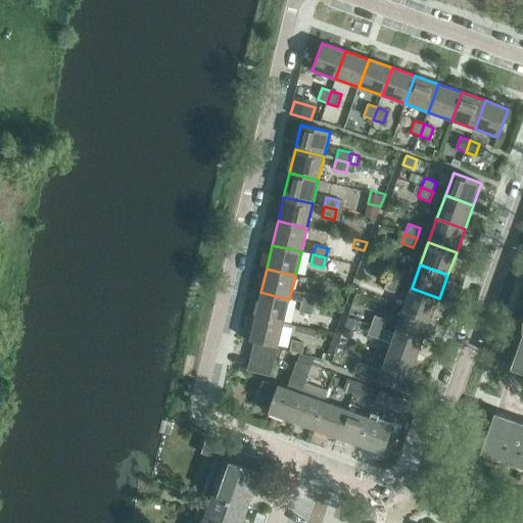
[(391,270),(388,280),(399,284),(403,275),(391,270)]
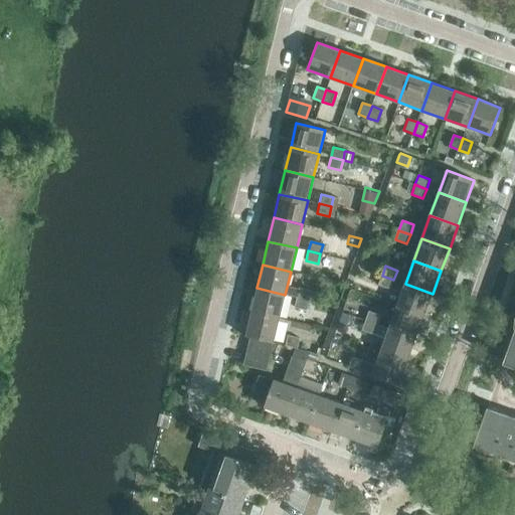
[(393,280),(382,276),(378,285),(390,289),(393,280)]
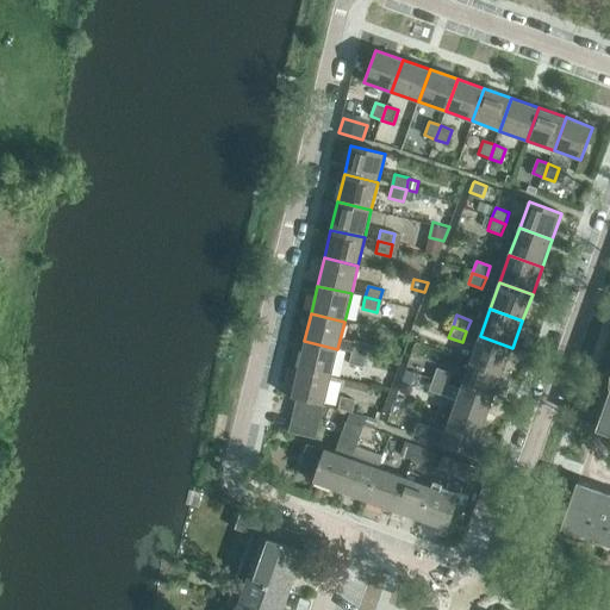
[(480,336),(471,363),(503,375),(512,348),(480,336)]
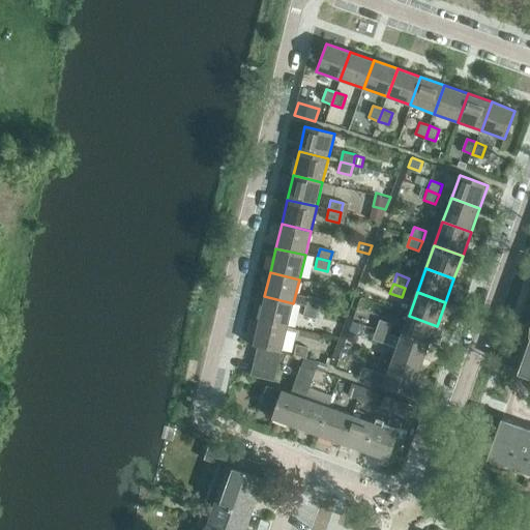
[(264,296),(258,321),(288,328),(293,303),(264,296)]
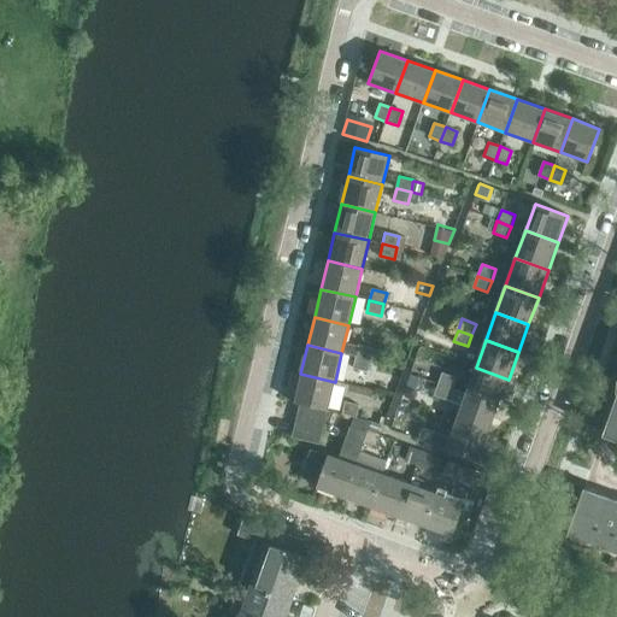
[(359,345),(356,357),(370,360),(372,348),(359,345)]
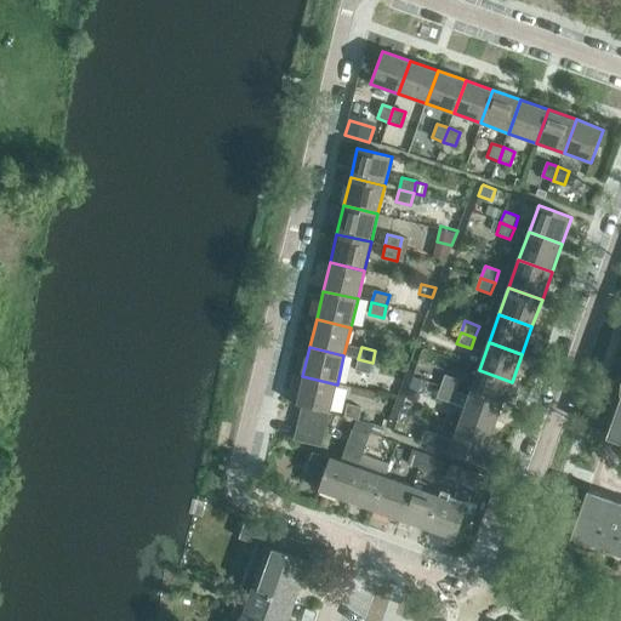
[(372,363),(358,359),(355,370),(370,374),(372,363)]
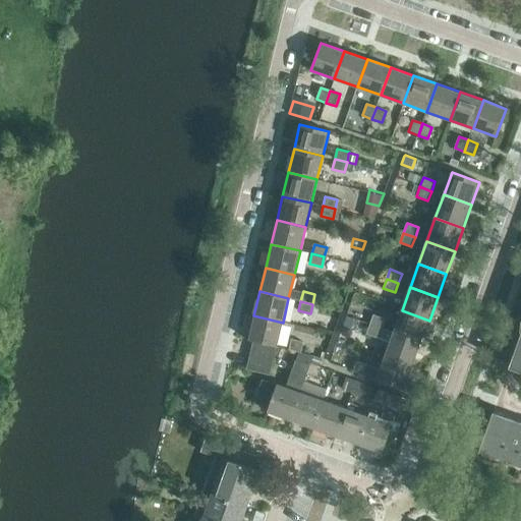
[(402,310),(393,334),(421,344),(429,321),(402,310)]
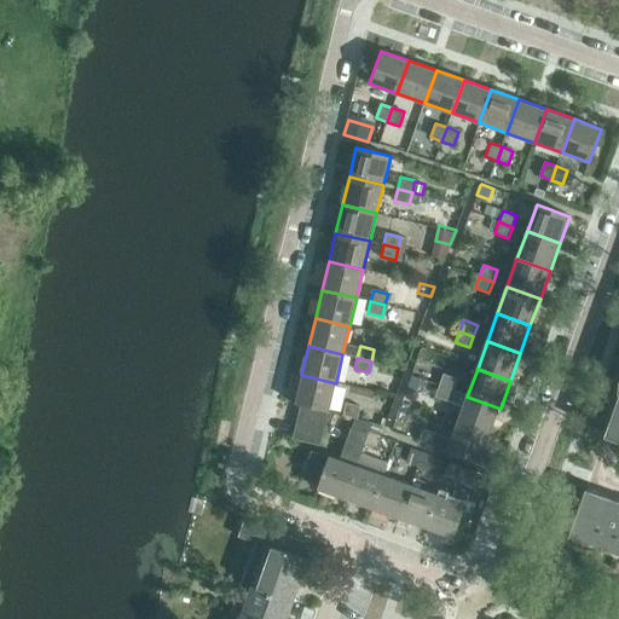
[(444,374),(439,386),(453,391),(457,380),(444,374)]
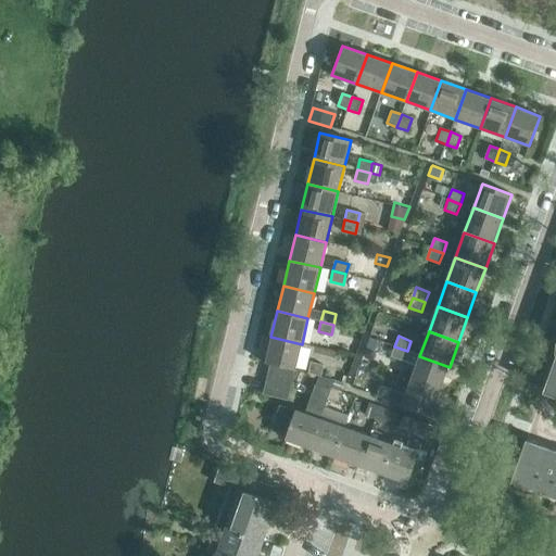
[(302,344),(270,337),(265,362),(295,369),(302,344)]
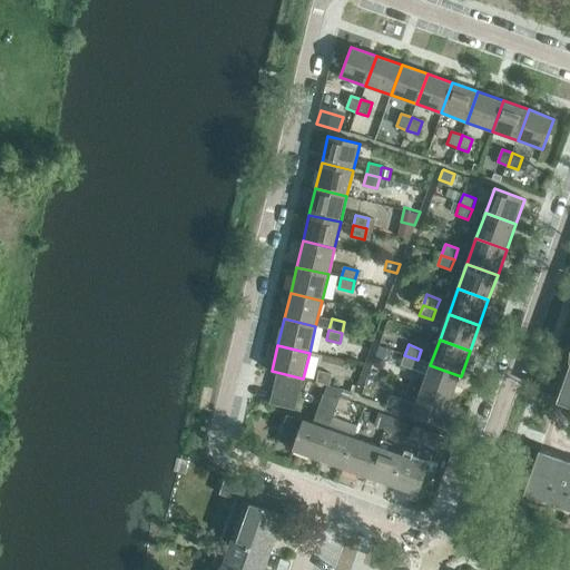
[(379,346),(374,361),(383,364),(389,350),(379,346)]
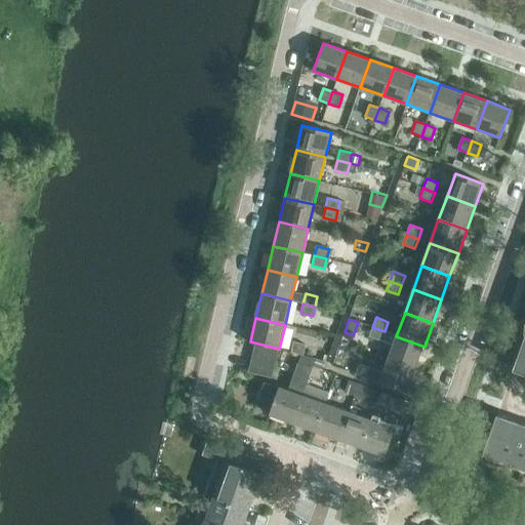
[(385,331),(372,327),(369,336),(381,340),(385,331)]
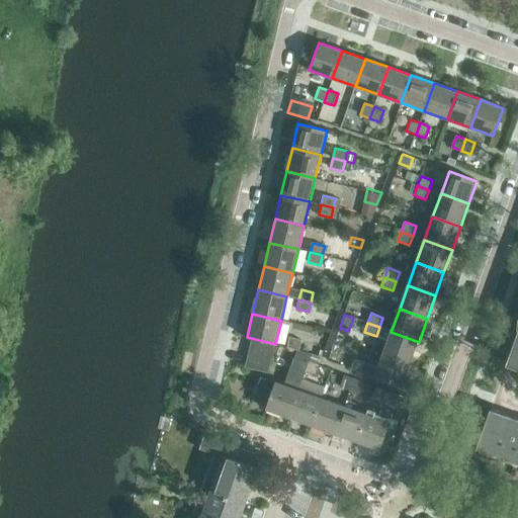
[(517,331),(515,330),(512,339),(515,340),(507,364),(517,368),(517,331)]
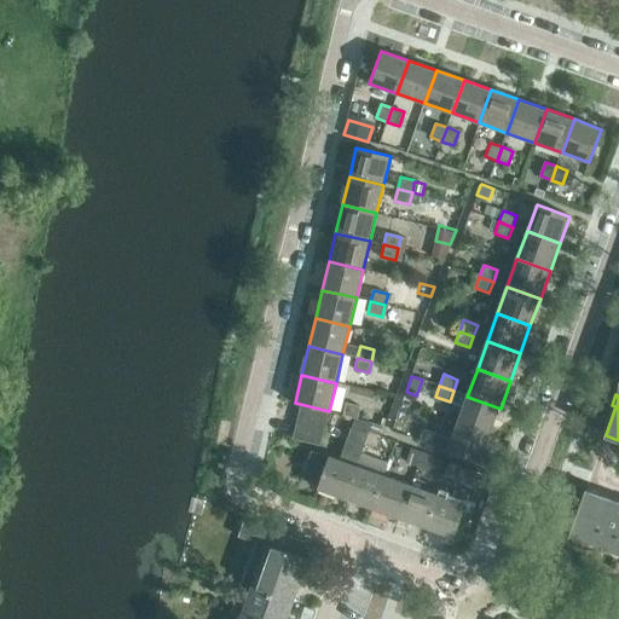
[(467,397),(457,423),(491,435),(501,409),(467,397)]
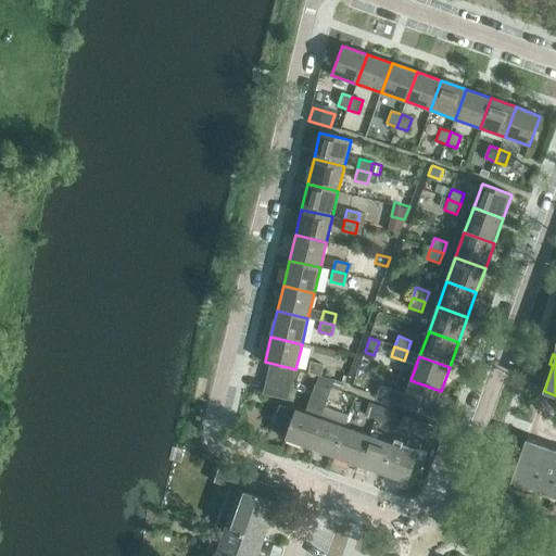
[(308,373),(321,376),(324,365),(311,362),(308,373)]
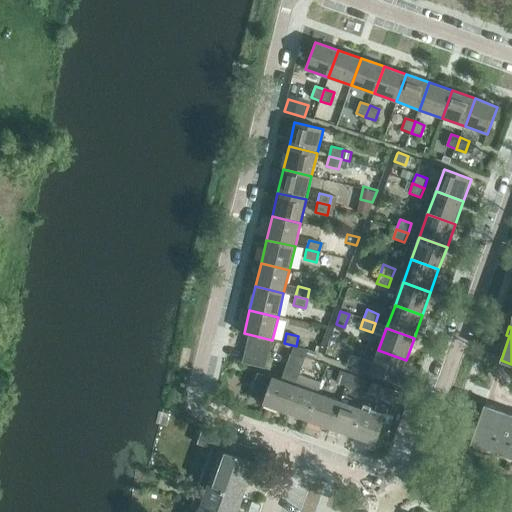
[(248,335),(245,349),(268,355),(272,341),(248,335)]
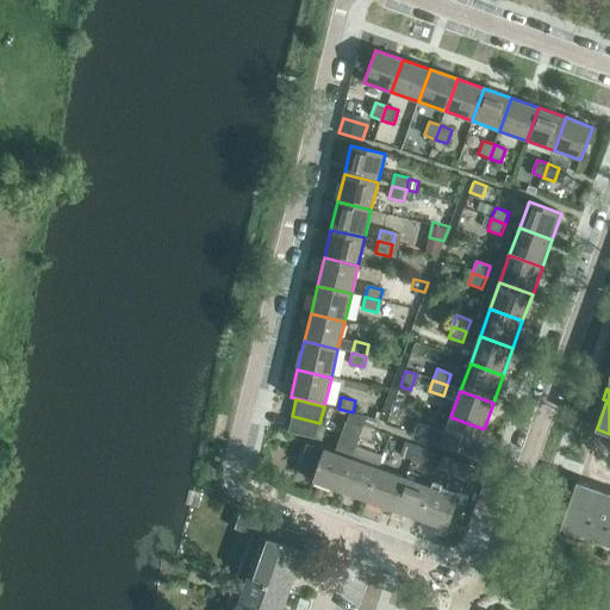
[(300,464),(317,470),(312,481),(340,491),(352,460),(359,439),(367,415),(350,412),(347,422),(335,453),(307,443),(300,464)]
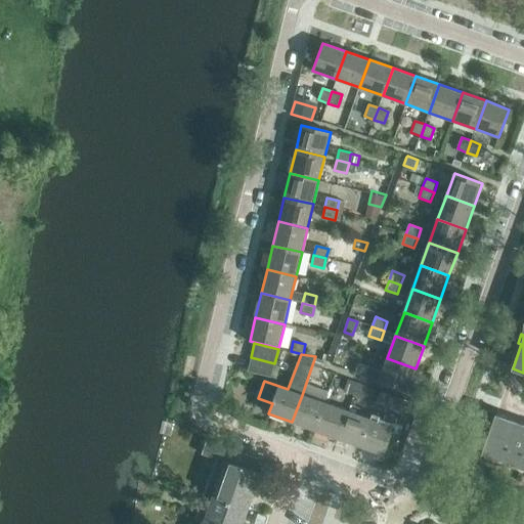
[(315,356),(308,377),(318,380),(322,368),(325,360),(315,356)]
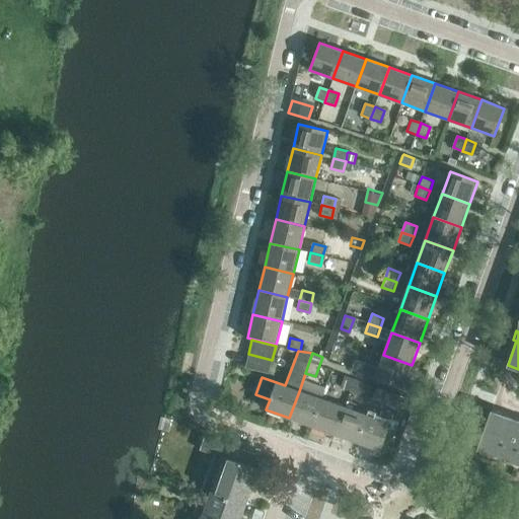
[(272,360),(248,354),(245,368),(269,374),(272,360)]
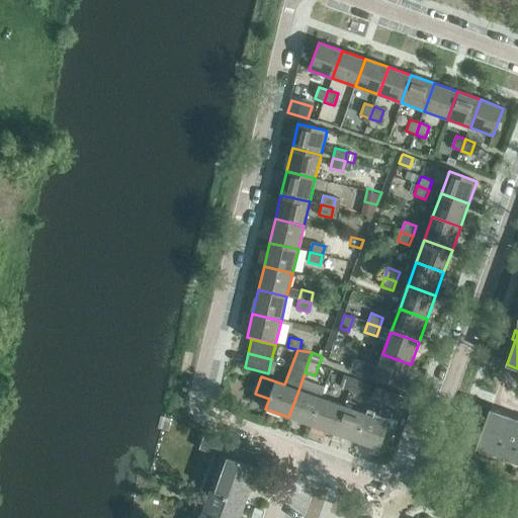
[(366,363),(363,373),(374,377),(403,387),(411,364),(382,354),(377,367),(366,363)]
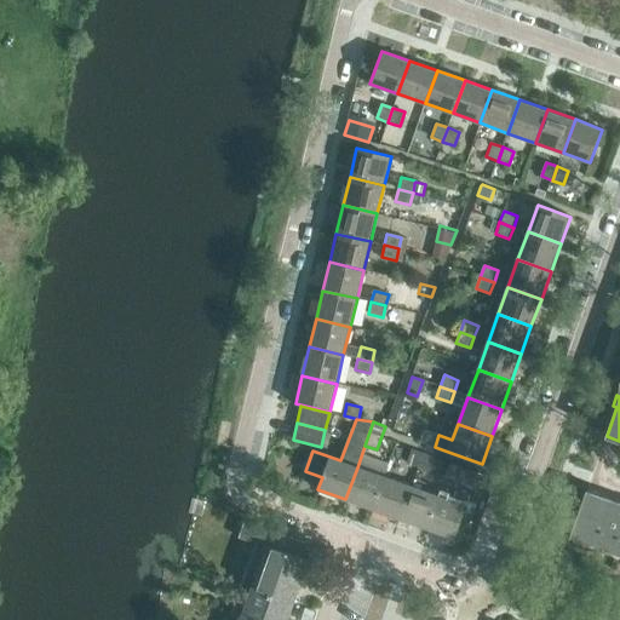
[(420,441),(435,447),(438,435),(424,430),(420,441)]
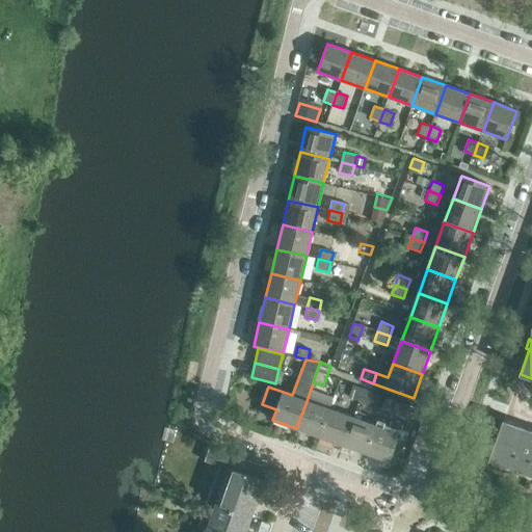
[(349,397),(358,401),(363,389),(353,386),(349,397)]
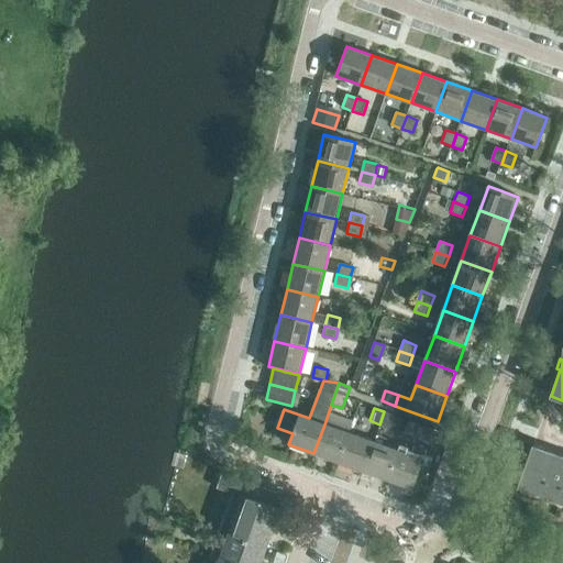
[(384,411),(379,424),(390,428),(395,416),(384,411)]
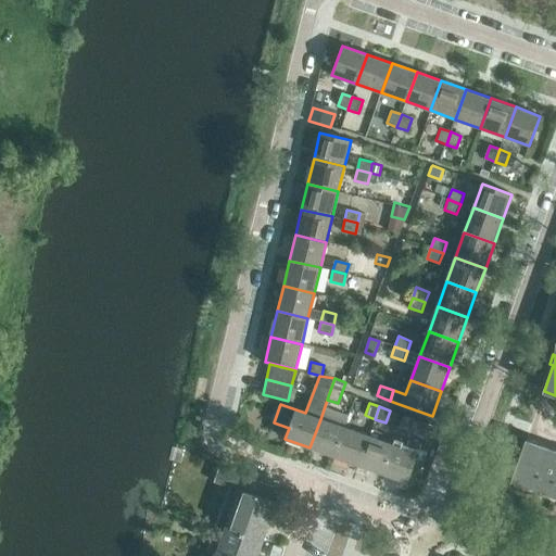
[(404,415),(399,428),(425,437),(429,425),(404,415)]
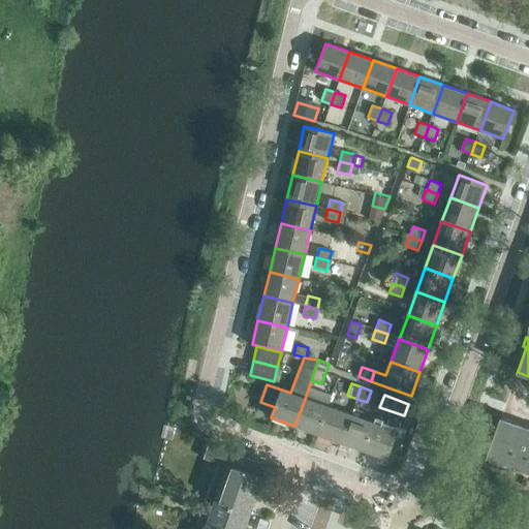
[(294,426),(318,434),(328,407),(305,399),(294,426)]
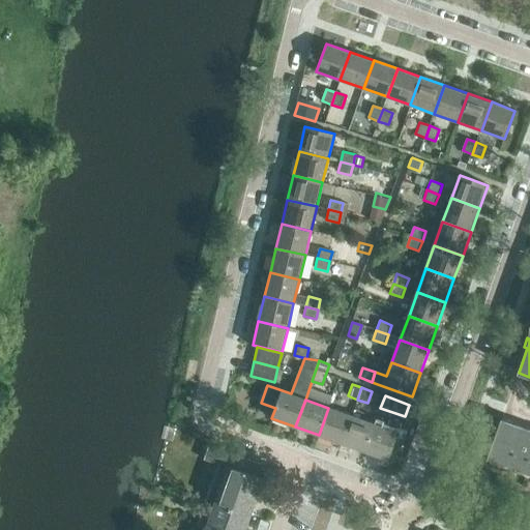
[(319,435),(342,444),(352,416),(328,408),(319,435)]
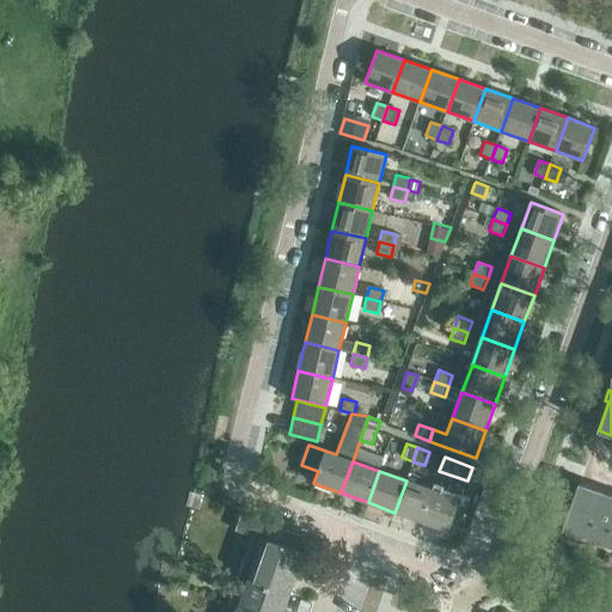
[(395,513),(422,522),(433,490),(407,481),(395,513)]
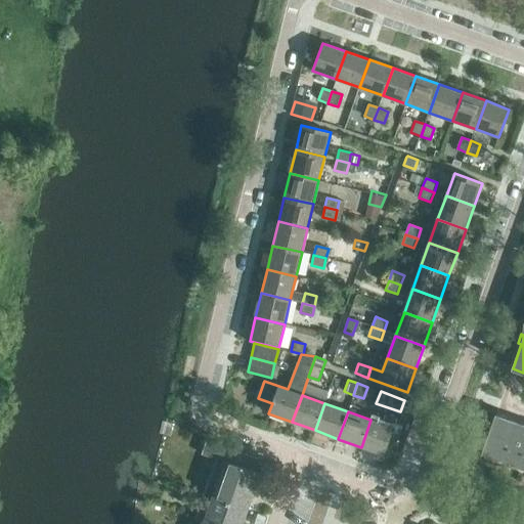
[(515,467),(523,469),(523,424),(496,415),(482,454),(507,464),(506,467),(514,470),(515,467)]
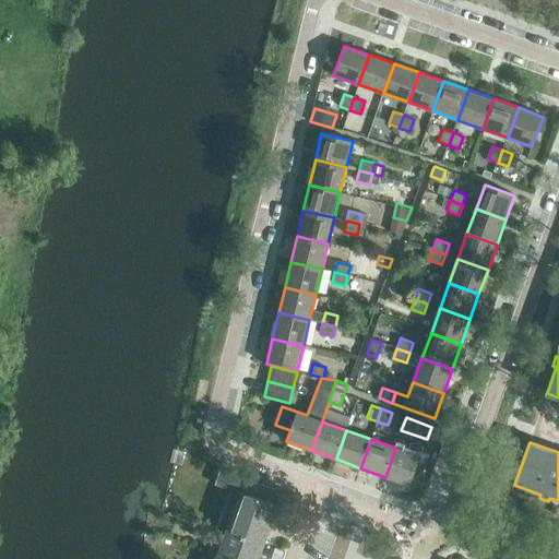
[(395,448),(385,477),(409,486),(420,456),(424,448),(411,443),(407,452),(395,448)]
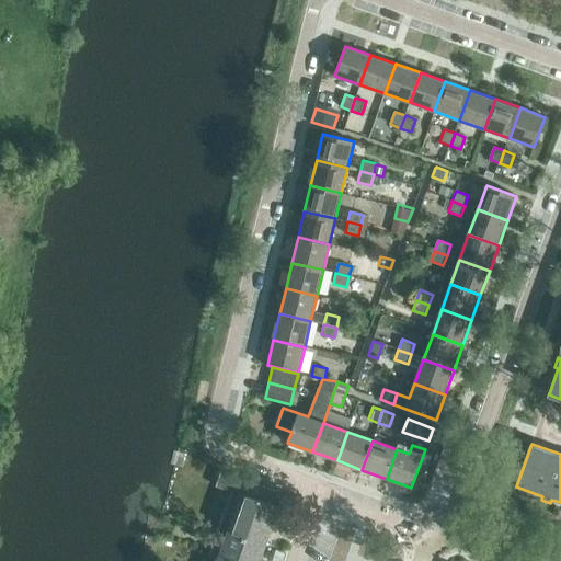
[(216,487),(232,492),(279,508),(285,494),(221,471),(216,487)]
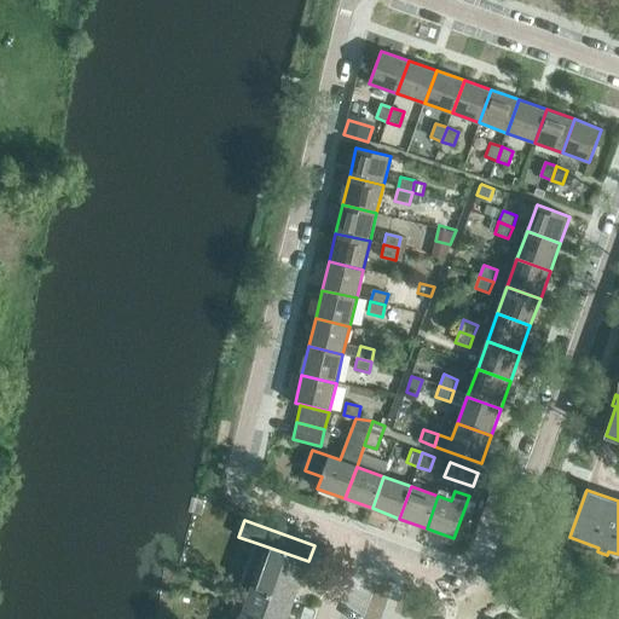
[(256,543),(242,585),(293,603),(308,561),(256,543)]
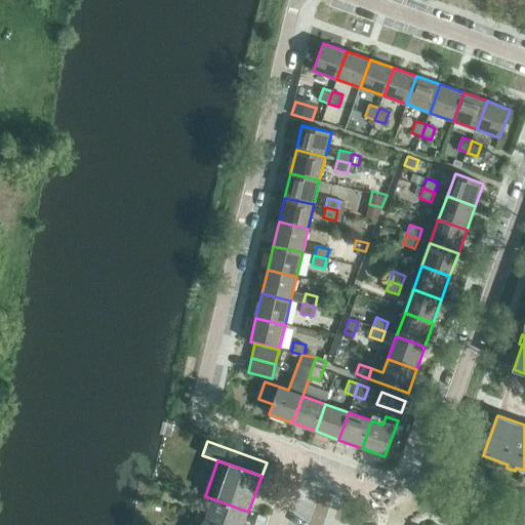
[(196,519),(204,522),(212,524),(243,524),(248,512),(205,496),(204,496),(196,519)]
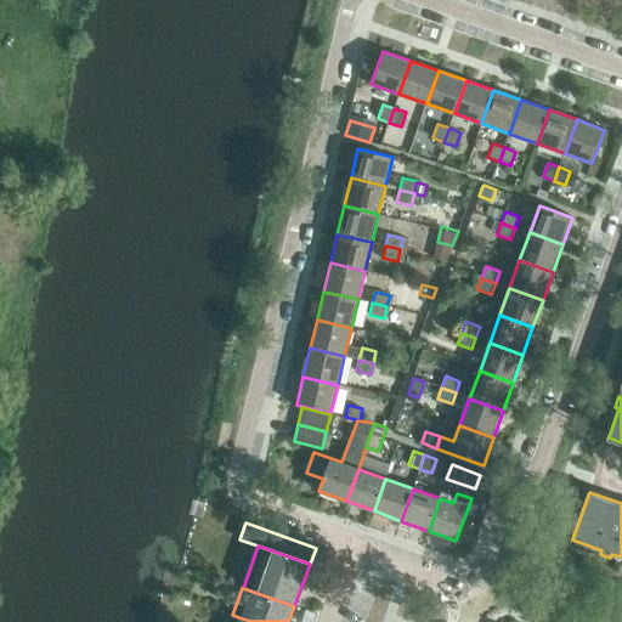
[(306,611),(303,621),(312,621),(316,615),(306,611)]
